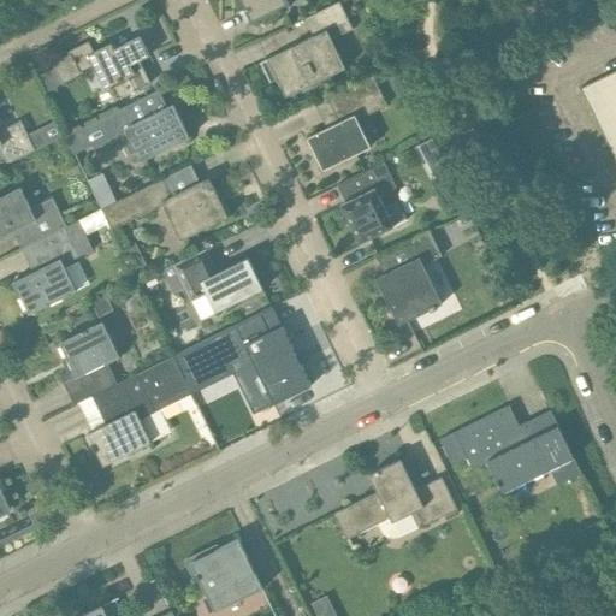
[(240,0),(252,23),(291,4),(289,0),(240,0)]
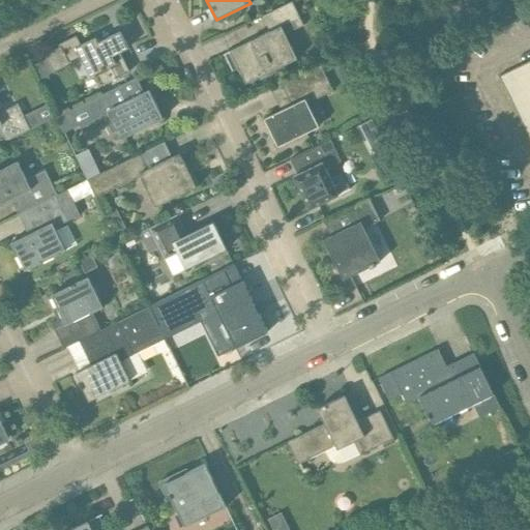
[(305,23),(293,0),(291,0),(264,13),(271,30),(224,54),(224,55),(231,52),(246,84),(261,77),(262,79),(278,70),(276,67),(299,56),(287,32),(305,23)]
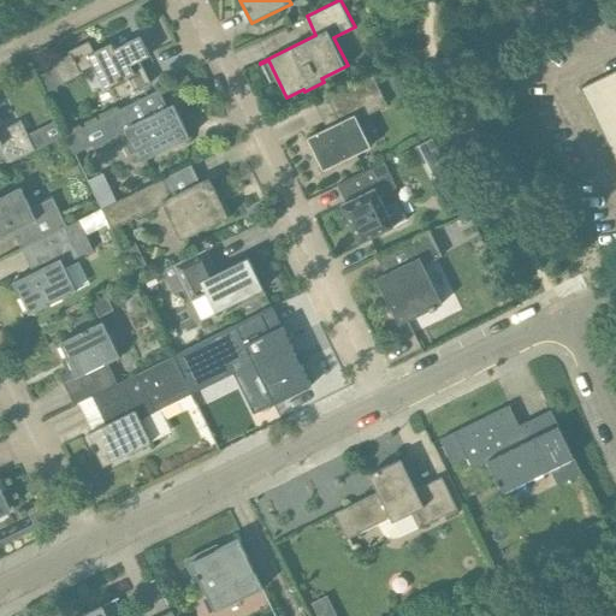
[(106,87),(112,83),(119,99),(150,83),(140,60),(149,55),(141,36),(114,48),(112,43),(94,52),(89,41),(69,51),(70,54),(53,63),(63,83),(82,73),(81,71),(94,64),(106,87)]
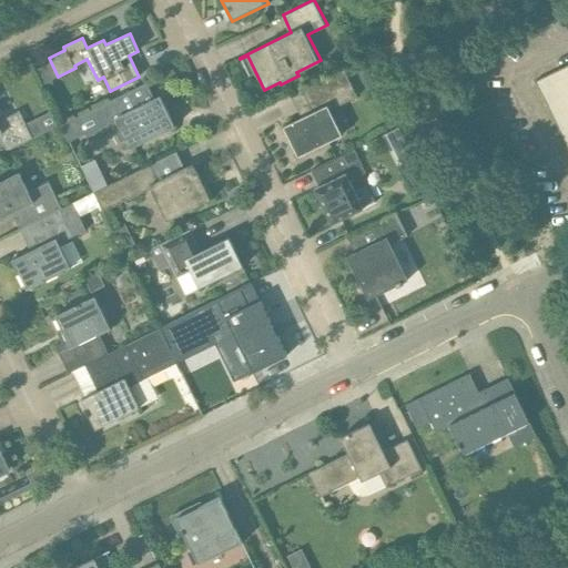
[(536,81),(541,93),(566,82),(559,69),(536,81)]
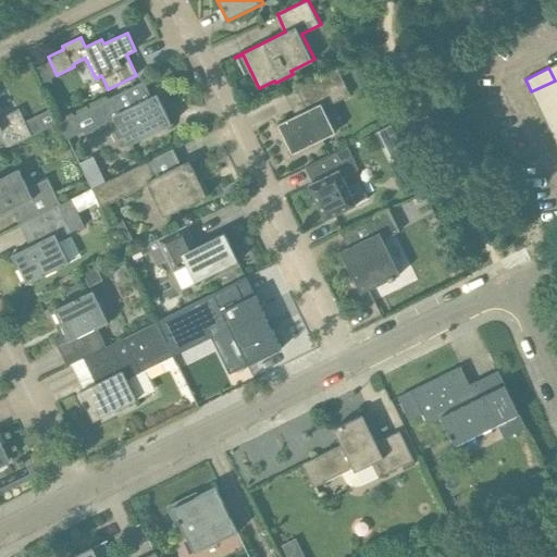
[(349,94),(337,69),(297,88),(308,110),(279,124),(293,153),(337,132),(324,107),(349,94)]
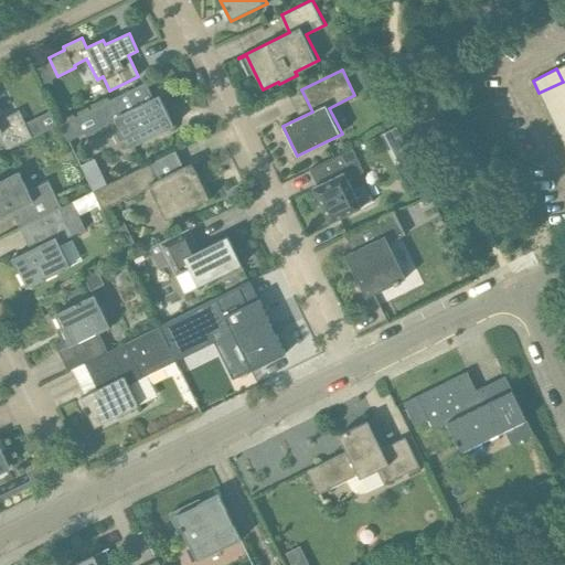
[(564,85),(563,82),(539,93),(545,106),(564,95),(564,85)]
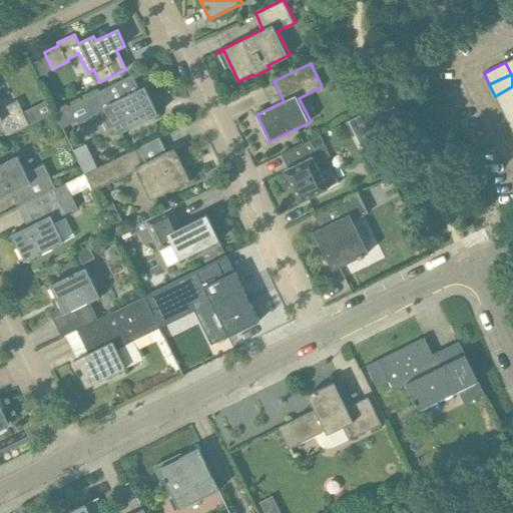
[(139,89),(132,75),(56,112),(63,128),(77,121),(79,125),(107,110),(119,133),(158,114),(144,86),(139,89)]
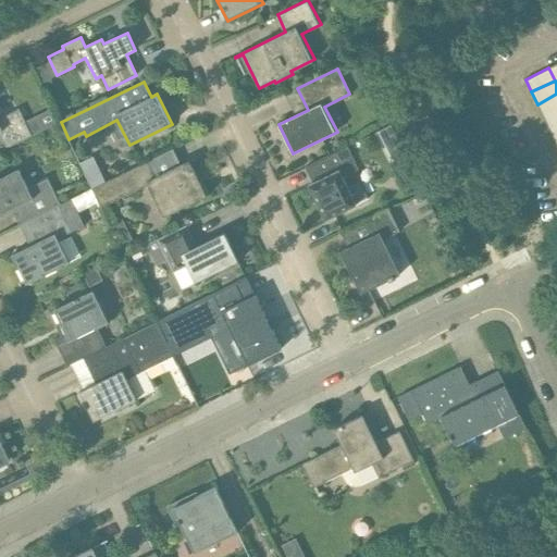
[(556,94),(537,104),(543,116),(556,109),(556,94)]
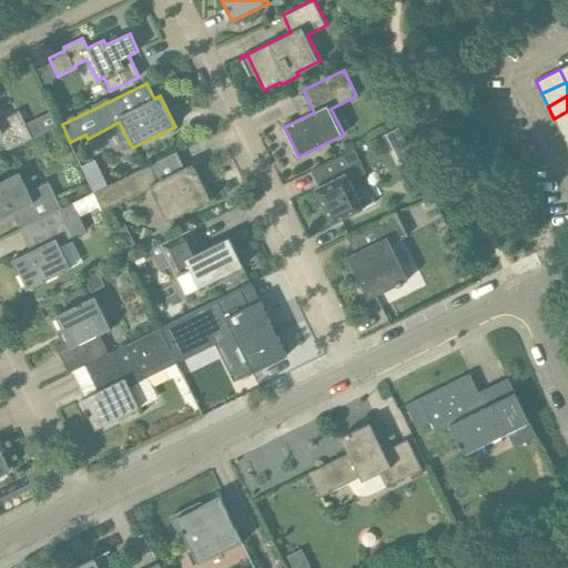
[(567,111),(554,119),(560,131),(567,127),(567,111)]
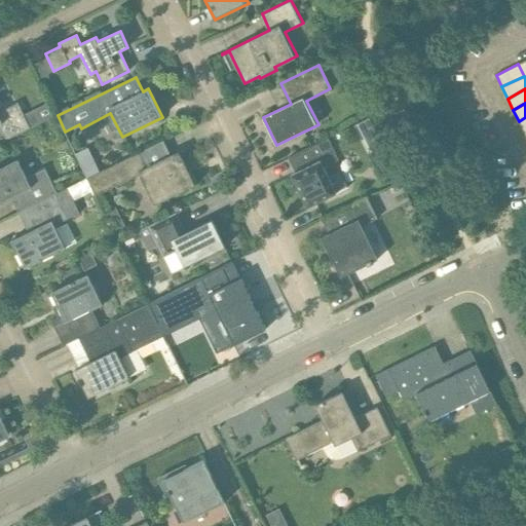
[(35,109),(24,115),(17,104),(0,111),(0,124),(7,140),(41,123),(35,109)]
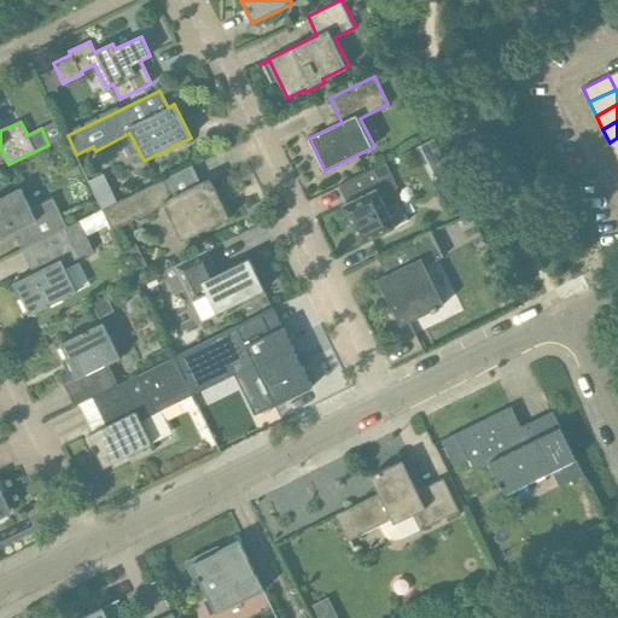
[(433,139),(420,145),(426,158),(441,152),(433,139)]
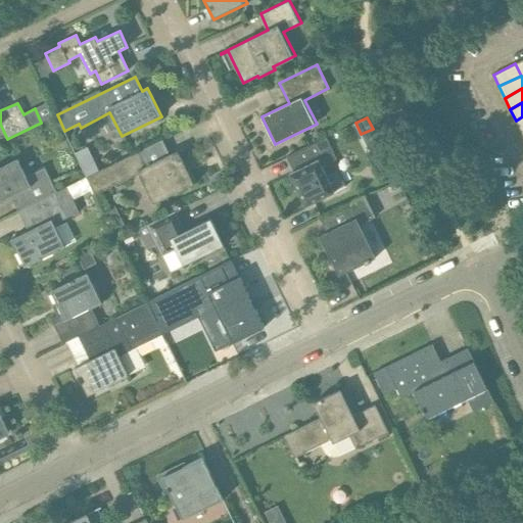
[(345,137),(341,130),(292,153),(300,169),(289,174),(305,206),(336,191),(324,164),(338,158),(331,144),(345,137)]
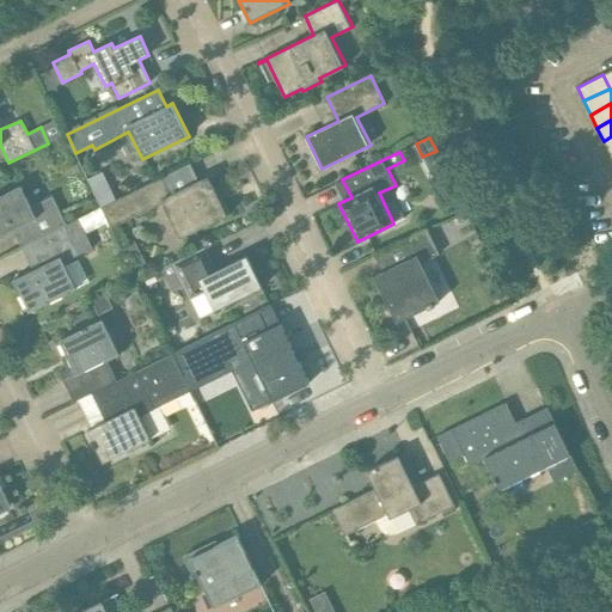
[(176,191),(166,173),(102,206),(109,221),(112,227),(165,202),(182,237),(227,215),(208,176),(176,191)]
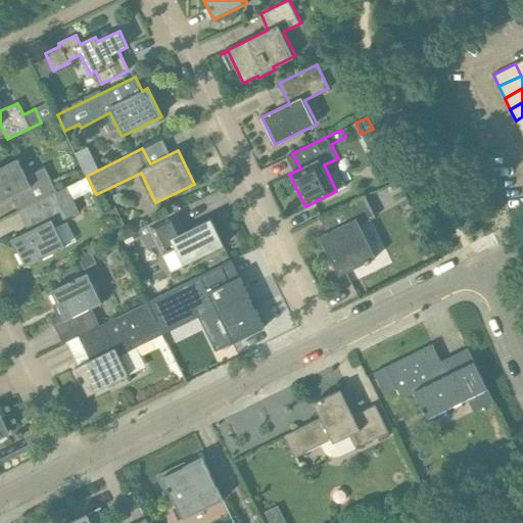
[(34,202),(56,191),(45,168),(27,177),(17,158),(0,167),(0,201),(20,192),(27,205),(34,202)]
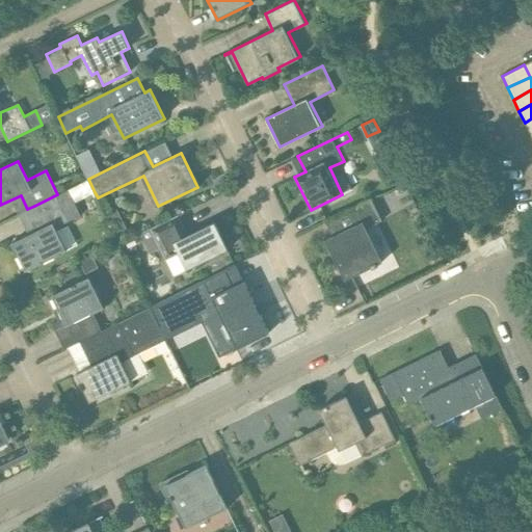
[(88,177),(102,170),(99,164),(85,171),(88,177)]
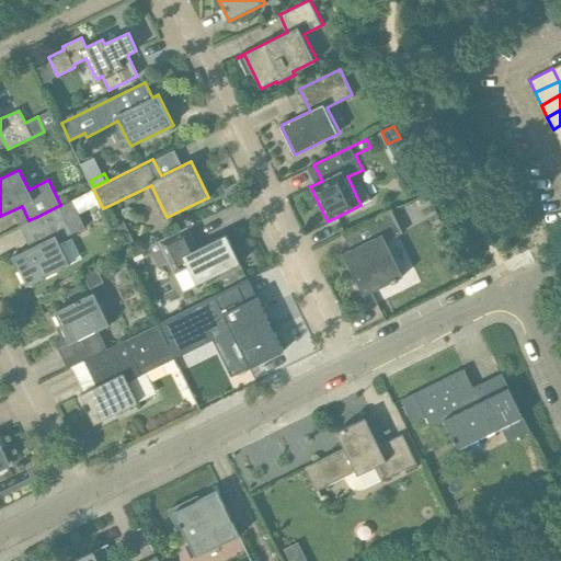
[(36,217),(29,220),(39,243),(13,256),(27,285),(71,264),(59,239),(86,226),(79,214),(100,203),(93,189),(60,205),(36,217)]
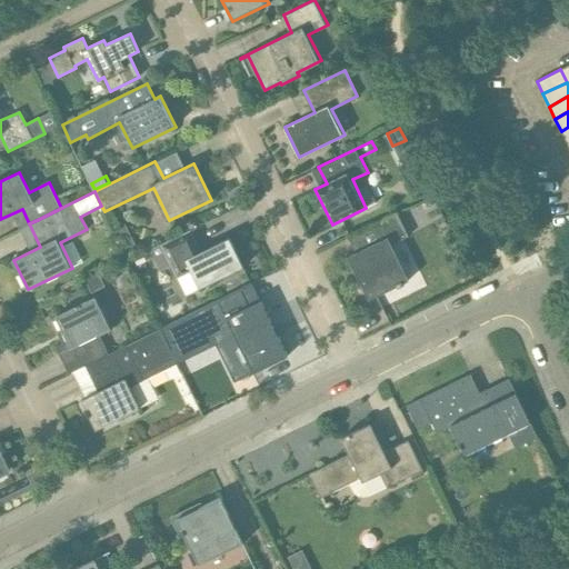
[(408,236),(397,212),(350,235),(358,251),(348,257),(369,299),(398,286),(398,287),(405,283),(403,282),(409,280),(391,243),(408,236)]
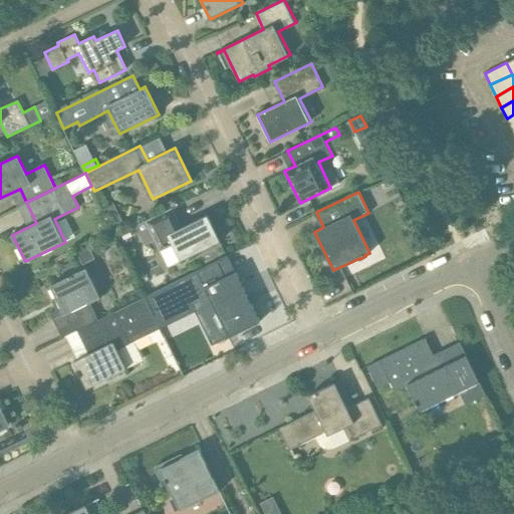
[(182,227),(172,208),(147,220),(157,239),(162,249),(174,243),(182,260),(221,241),(208,215),(182,227)]
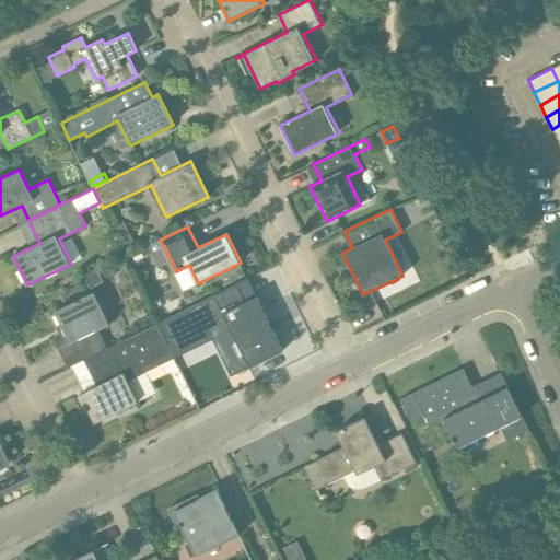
[(160,240),(148,245),(158,267),(171,260),(160,240)]
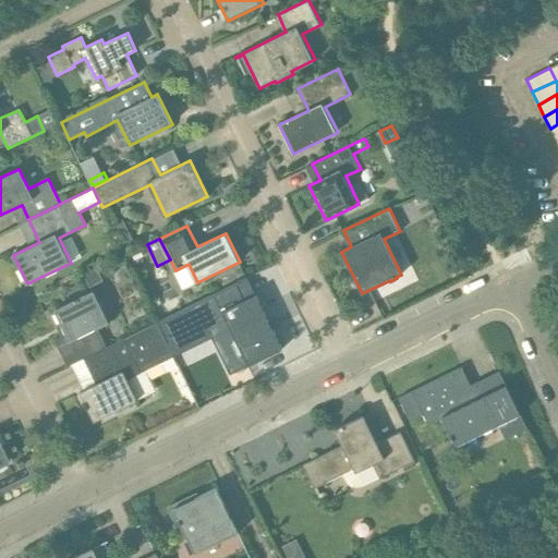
[(85,277),(89,287),(102,280),(98,270),(85,277)]
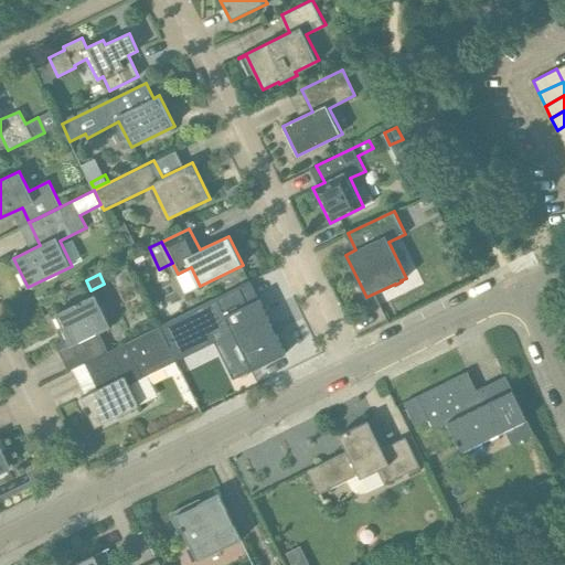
[(68,371),(89,361),(109,351),(99,331),(112,326),(96,294),(55,313),(67,338),(55,344),(68,371)]
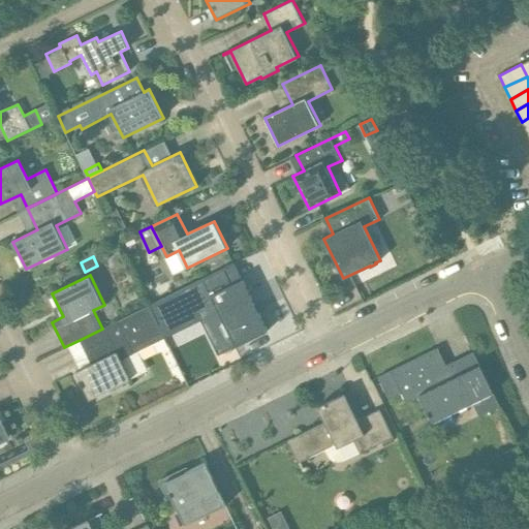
[(241,301),(234,288),(200,304),(210,322),(221,316),(236,346),(268,331),(251,296),(241,301)]
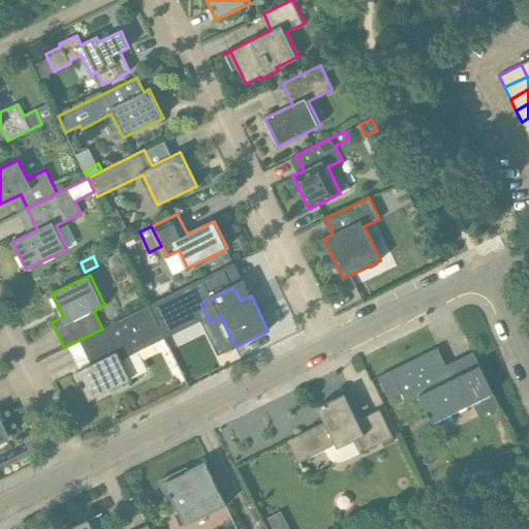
[(102,329),(84,338),(93,356),(89,359),(91,364),(75,371),(81,380),(79,381),(82,387),(84,386),(90,399),(130,379),(121,360),(135,352),(132,347),(160,334),(148,307),(102,329)]
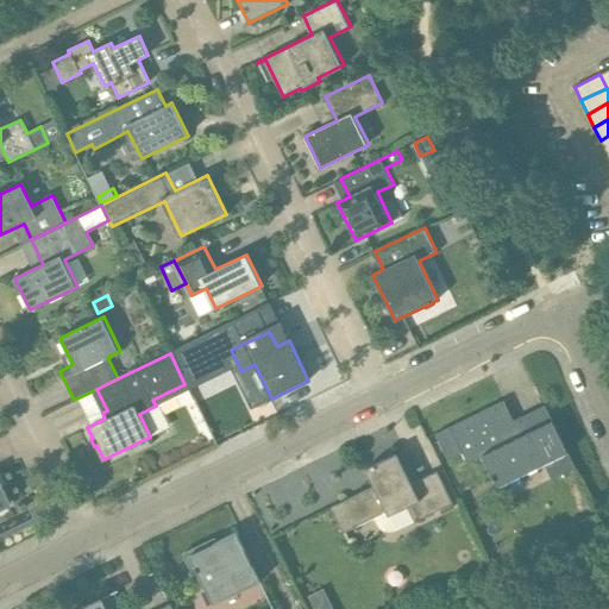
[(504,402),(504,401),(435,434),(449,460),(462,453),(468,464),(484,456),(500,485),(544,463),(552,479),(576,468),(545,406),(506,425),(496,406),(504,402)]
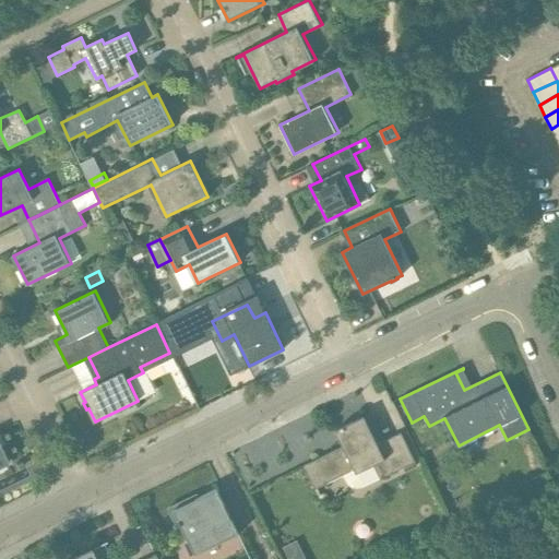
[(304,464),(316,489),(355,470),(364,487),(415,462),(401,432),(378,444),(364,416),(335,430),(343,445),(304,464)]
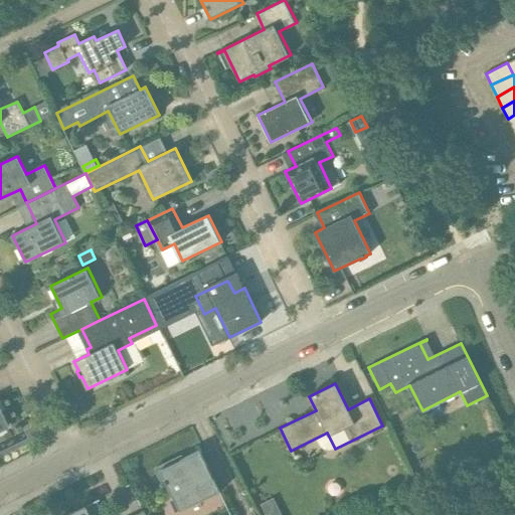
[(485,444),(490,453),(508,444),(503,435),(485,444)]
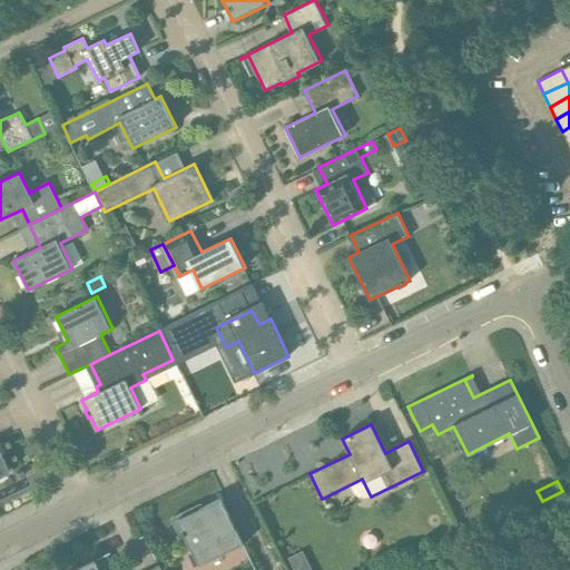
[(229,514),(220,498),(203,507),(202,503),(172,518),(179,533),(178,534),(179,538),(185,534),(199,564),(244,543),(237,529),(234,530),(227,516),(229,514)]
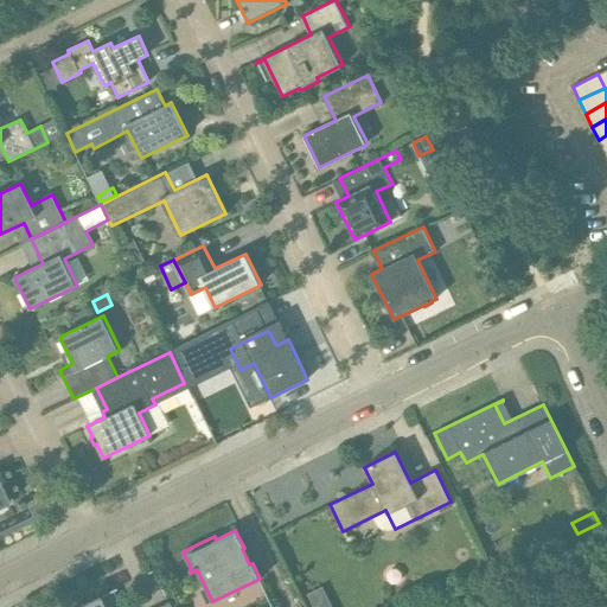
[(323,586),(307,594),(313,606),(317,606),(330,601),(323,586)]
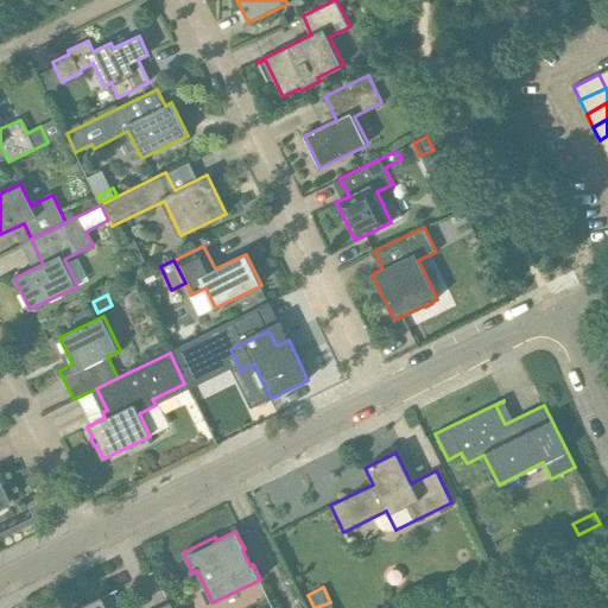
[(118,590),(118,589),(77,607),(172,607),(170,602),(158,607),(107,607),(102,597),(118,590)]
